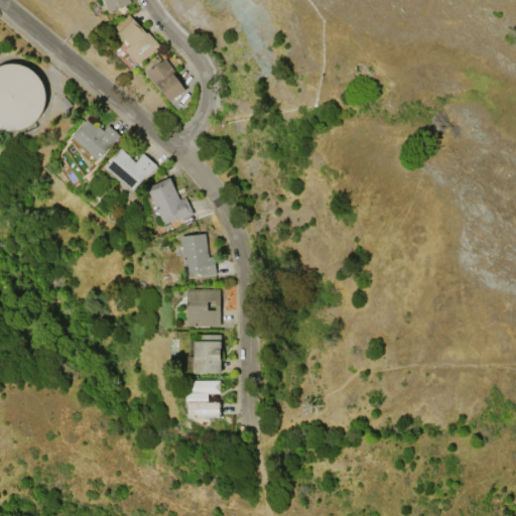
[(128,0),(130,3),(109,12),(103,0),(128,0)]
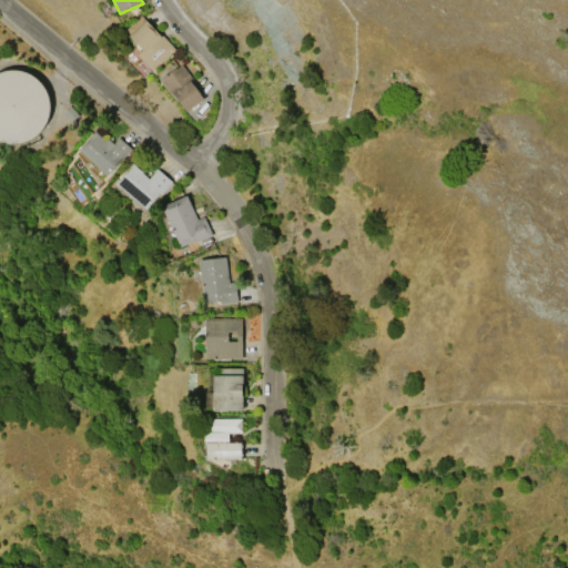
[(160,32),(175,49),(153,70),(139,54),(143,50),(139,44),(139,46),(130,36),(130,34),(125,30),(141,16),(146,20),(159,33),(160,32)]
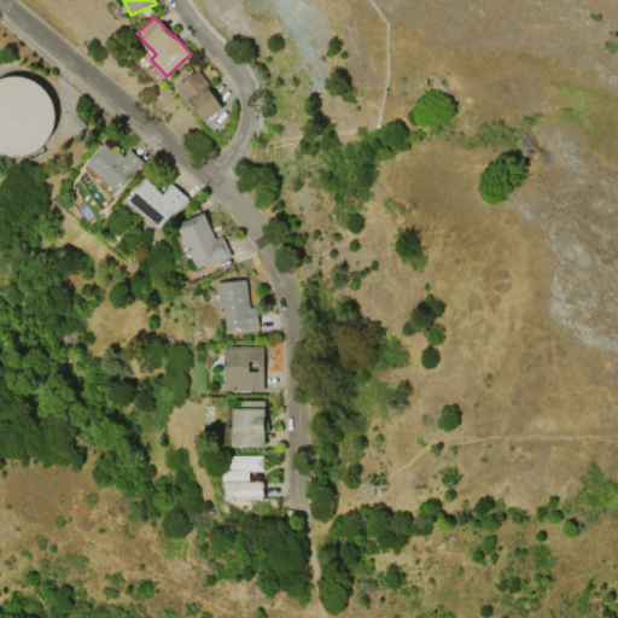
[(198,70),(217,95),(215,97),(223,109),(204,122),(197,111),(194,112),(175,86),(198,70)]
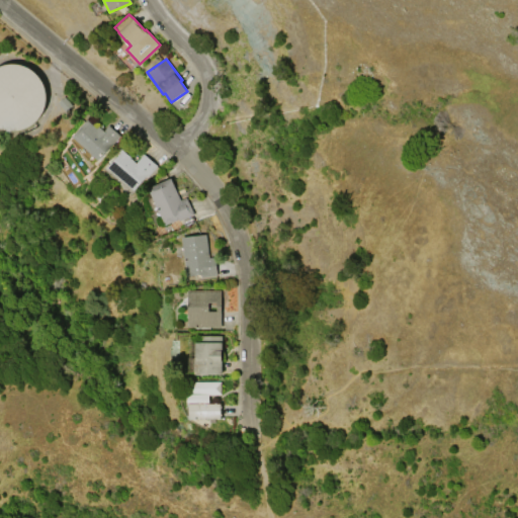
[(42,69),(0,67),(0,126),(39,130),(42,69)]
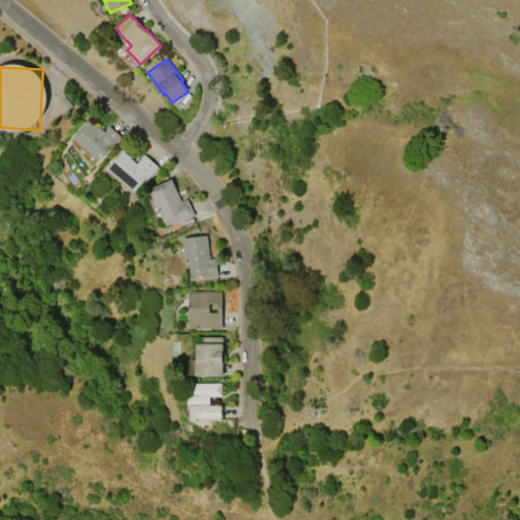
[(72,137),(87,120),(96,129),(99,126),(104,131),(109,125),(121,136),(109,148),(110,149),(99,161),(72,137)]
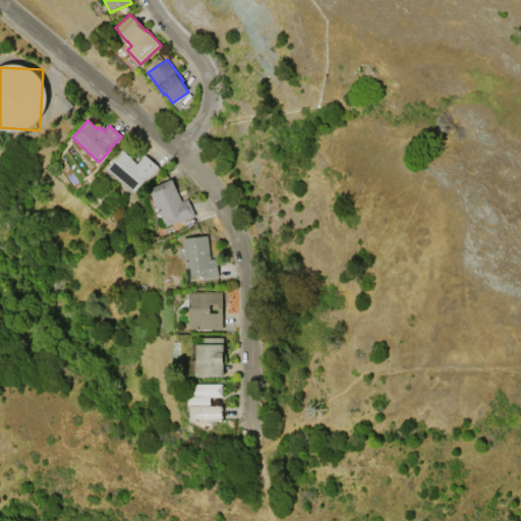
[(123,150),(131,158),(130,158),(136,164),(145,155),(158,167),(134,192),(108,168),(121,154),(120,153),(123,150)]
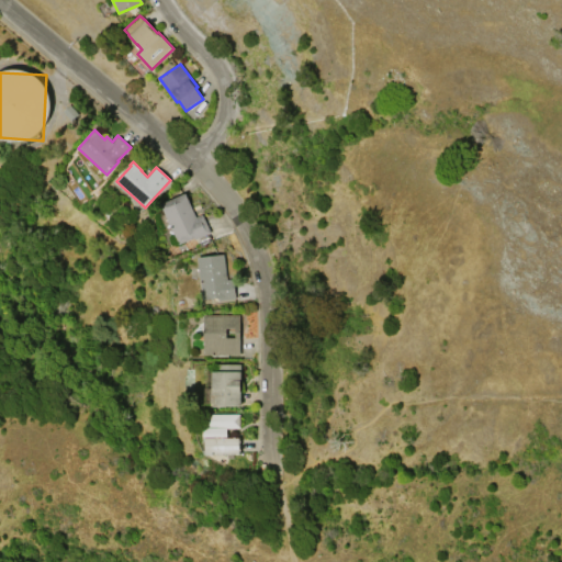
[(160,204),(184,193),(195,216),(202,214),(210,232),(193,239),(193,238),(178,245),(160,204)]
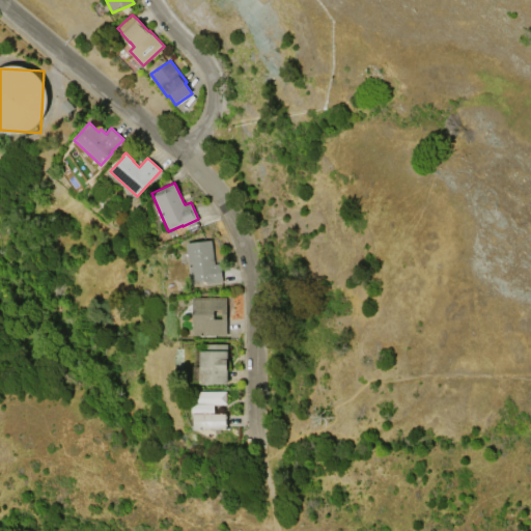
[(186,243),(212,241),(214,266),(220,264),(222,281),(205,283),(205,279),(191,281),(186,243)]
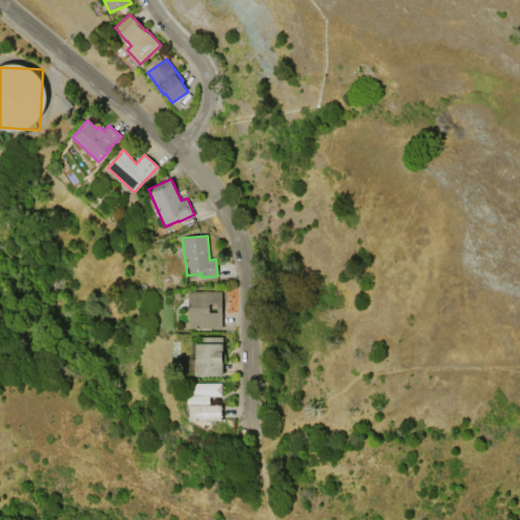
[(188,291),(221,291),(221,328),(188,328),(188,291)]
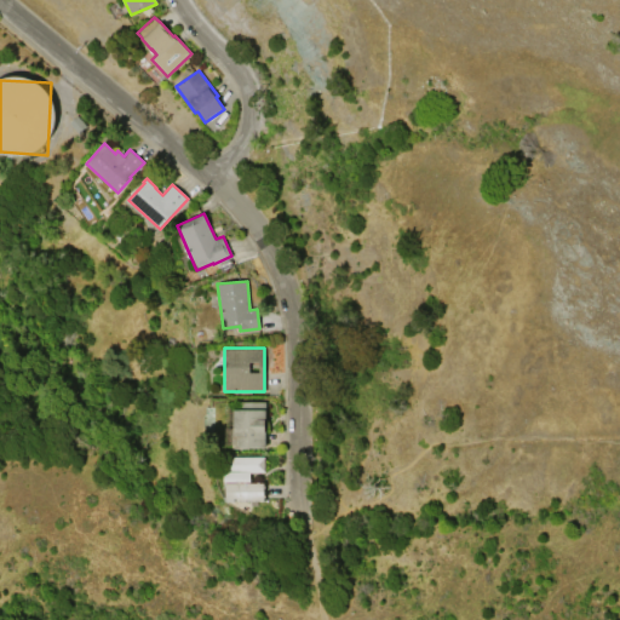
[(265,448),(227,448),(227,428),(225,428),(225,403),(236,403),(236,402),(265,402),(265,448)]
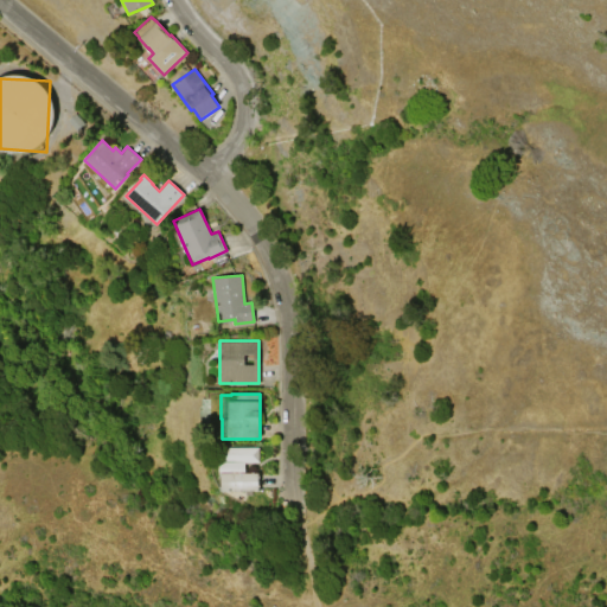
[(259,472),(246,473),(244,462),(260,462),(259,447),(221,447),(221,492),(259,491),(259,472)]
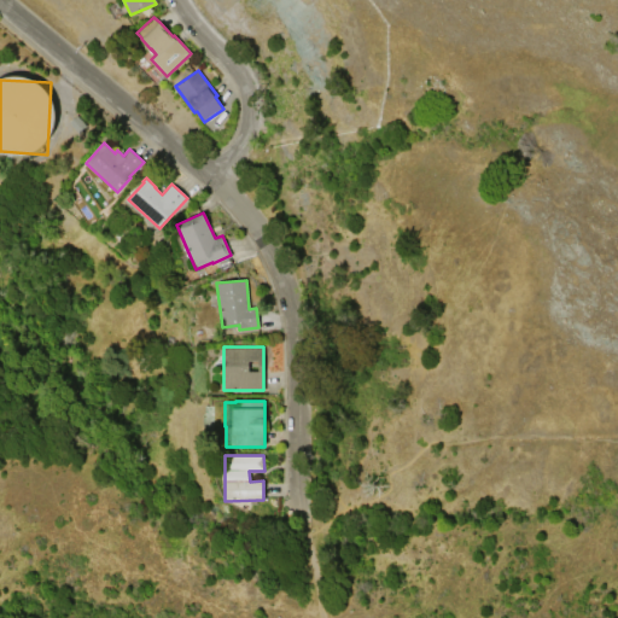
All buildings are outlined.
